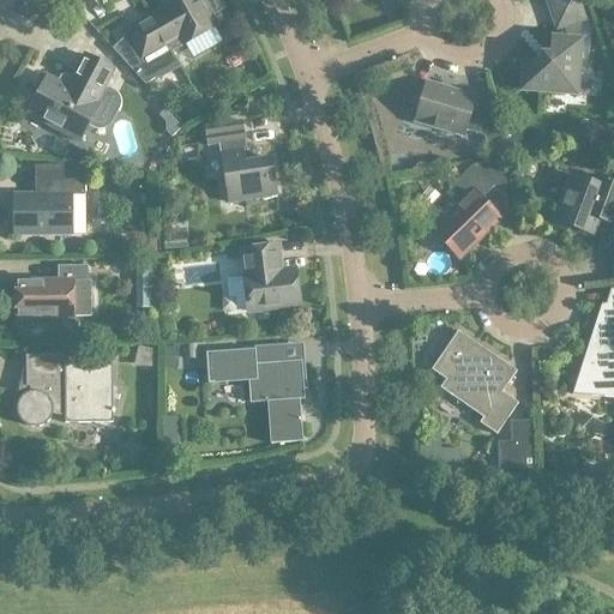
[(126,36),(113,49),(145,84),(157,78),(157,79),(179,67),(179,68),(180,67),(172,52),(185,44),(193,59),(222,42),(214,28),(216,26),(211,17),(226,8),(220,0),(203,0),(202,1),(200,0),(158,0),(157,1),(162,11),(124,32),(126,36)]
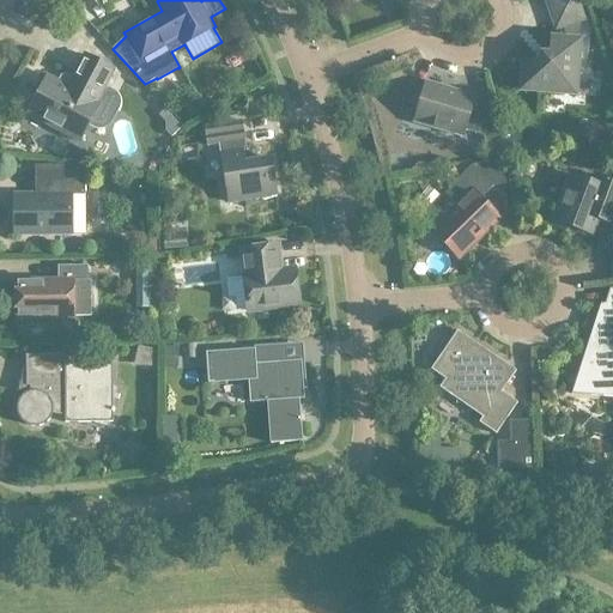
[(520,91),(575,96),(578,40),(575,40),(576,22),(583,20),(576,0),(548,0),(546,1),(556,29),(564,26),(563,38),(550,38),(548,56),(541,56),(540,64),(522,61),(520,91)]
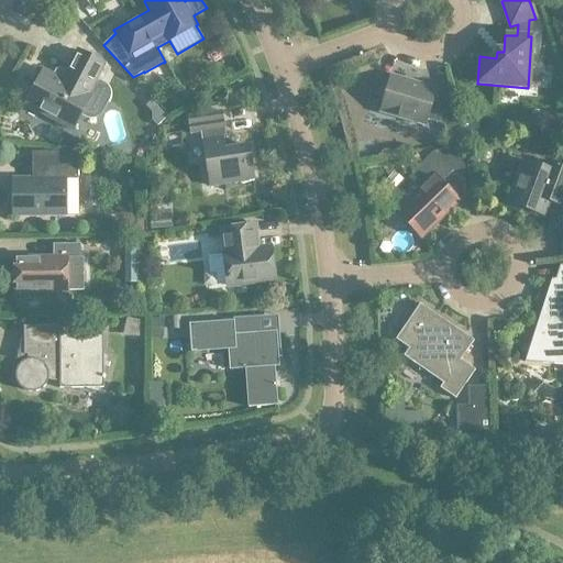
[(102,110),(110,94),(111,90),(110,86),(108,83),(97,76),(106,61),(80,47),(64,77),(45,67),(26,101),(75,127),(83,110),(87,112),(90,114),(95,114),(99,112),(102,110)]
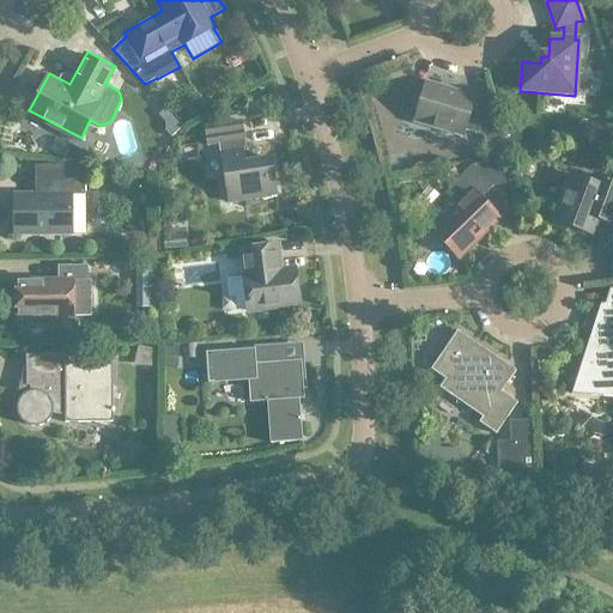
[(479,123),(467,120),(474,97),(425,83),(413,122),(462,137),(463,131),(483,135),(487,157),(504,153),(496,120),(479,123)]
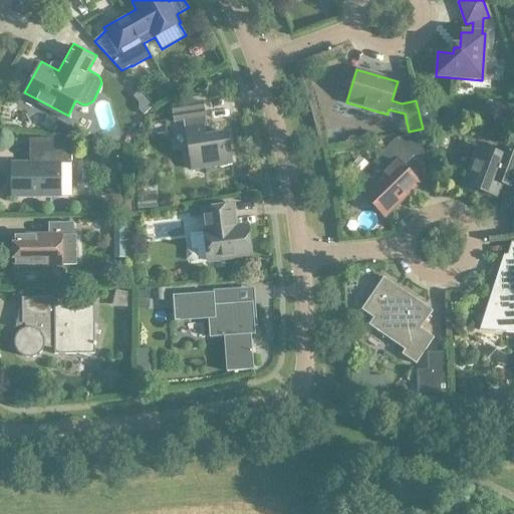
[(168,82),(156,89),(161,97),(172,90),(168,82)]
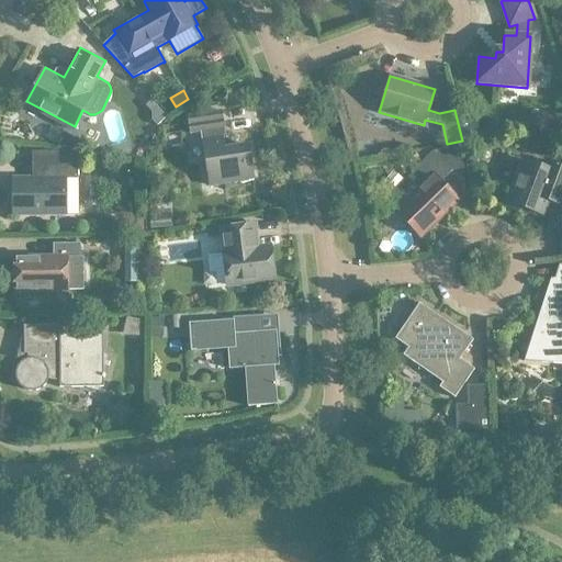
[(150,102),(145,107),(152,113),(152,121),(156,126),(165,119),(150,102)]
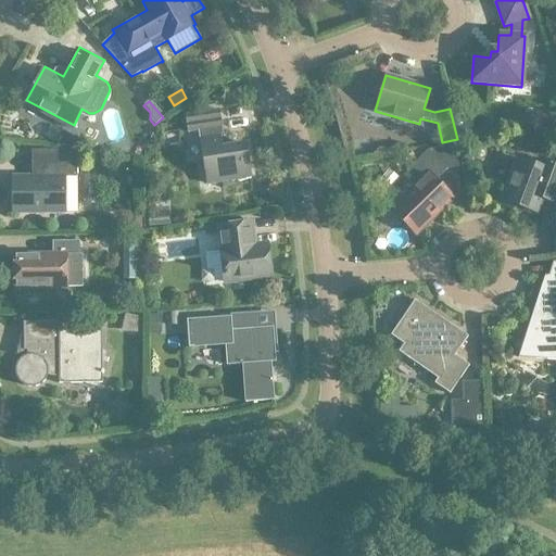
[(206,184),(251,177),(245,144),(223,148),(219,128),(222,127),(218,110),(185,115),(187,133),(198,131),(206,184)]
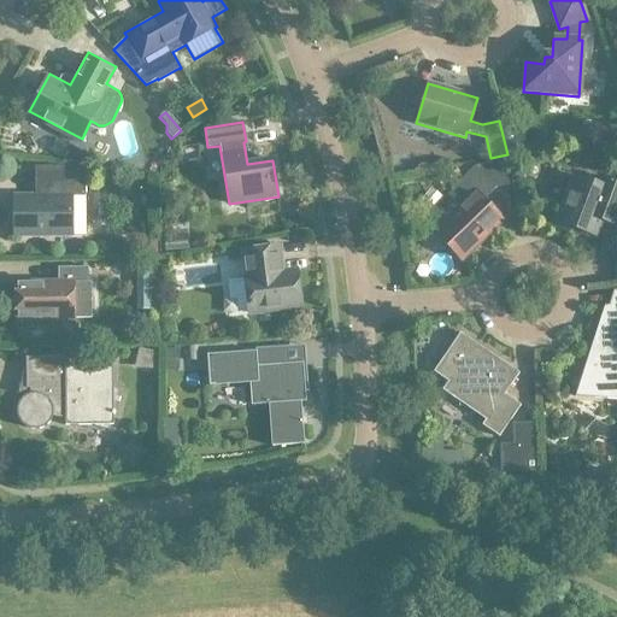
[(434,233),(460,260),(501,219),(483,200),(495,188),(474,166),(450,191),(463,204),(434,233)]
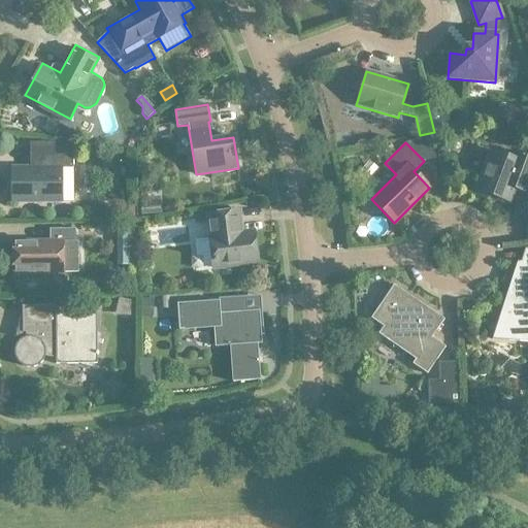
[(527,157),(509,151),(506,153),(504,156),(491,151),(476,190),(508,201),(516,183),(527,187),(527,157)]
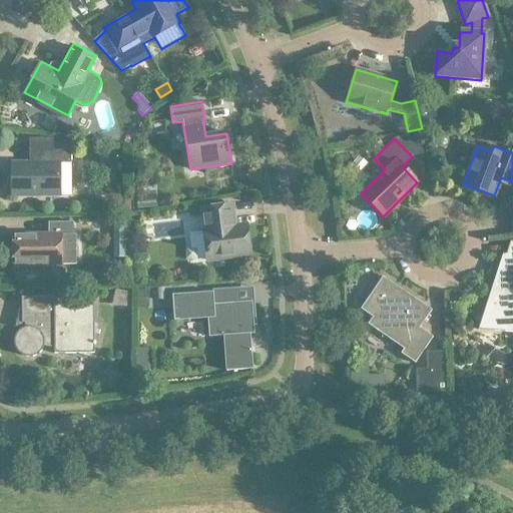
[(71,150),(42,151),(36,151),(36,163),(11,163),(12,196),(71,195),(71,150)]
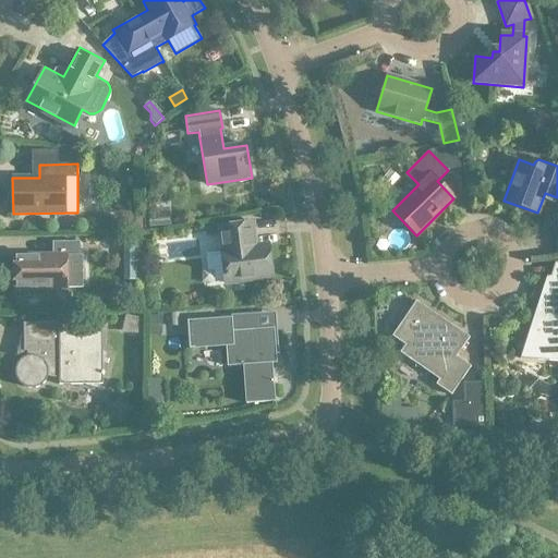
[(269,186),(261,189),(262,196),(270,195),(269,186)]
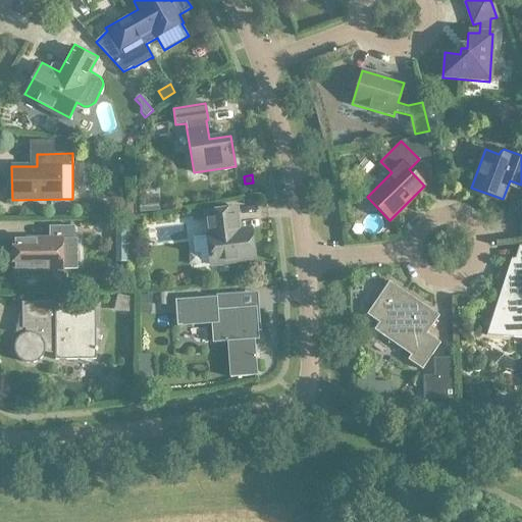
[(158,201),(138,201),(139,212),(159,212),(158,201)]
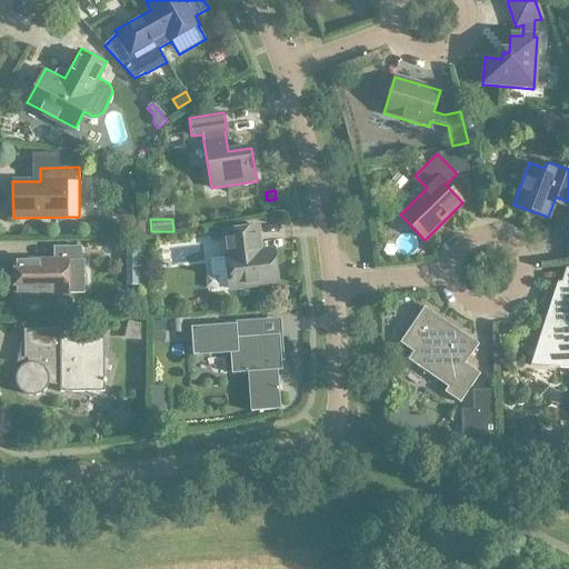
[(229,289),(278,283),(273,250),(255,252),(255,246),(257,246),(255,228),(223,231),(227,256),(225,256),(229,289)]
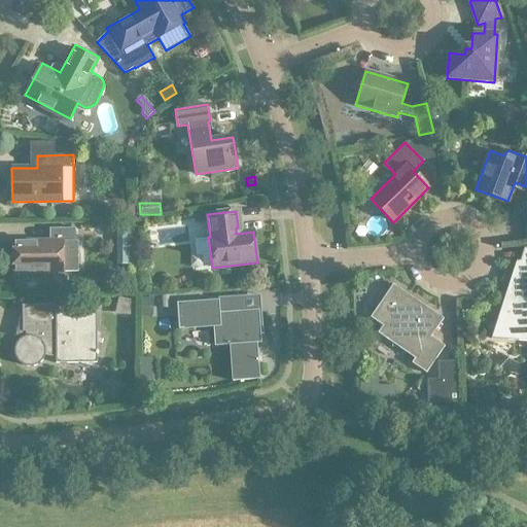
[(49,242),(12,243),(13,273),(75,272),(75,243),(74,243),(74,229),(49,229),(49,242)]
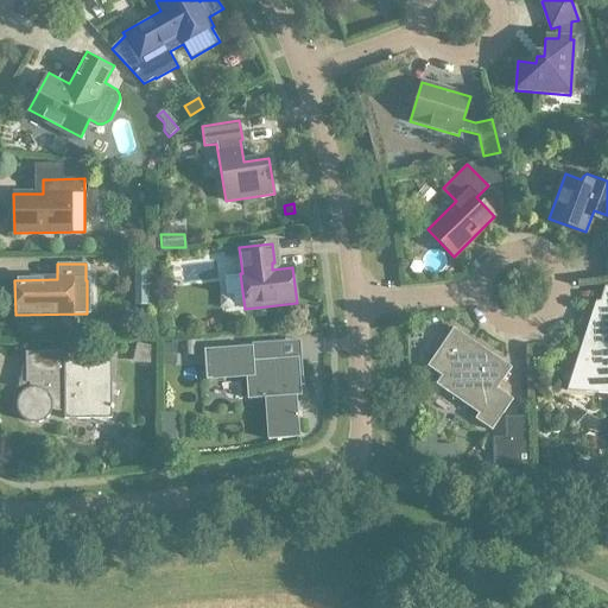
[(151,264),(133,265),(133,282),(151,282),(151,264)]
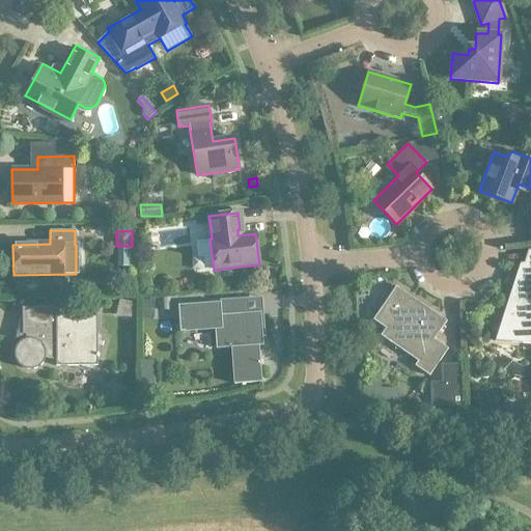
[(509,294),(494,341),(522,343),(522,340),(530,340),(530,250),(527,250),(524,263),(520,263),(521,294),(509,294)]
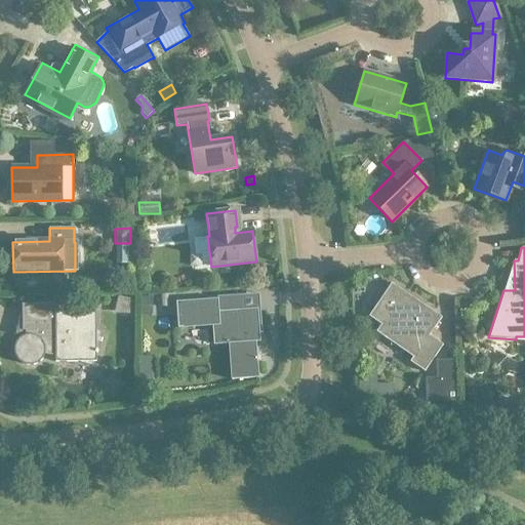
[(442,345),(429,335),(441,318),(391,283),(368,317),(380,325),(375,332),(413,357),(409,362),(425,371),(442,345)]
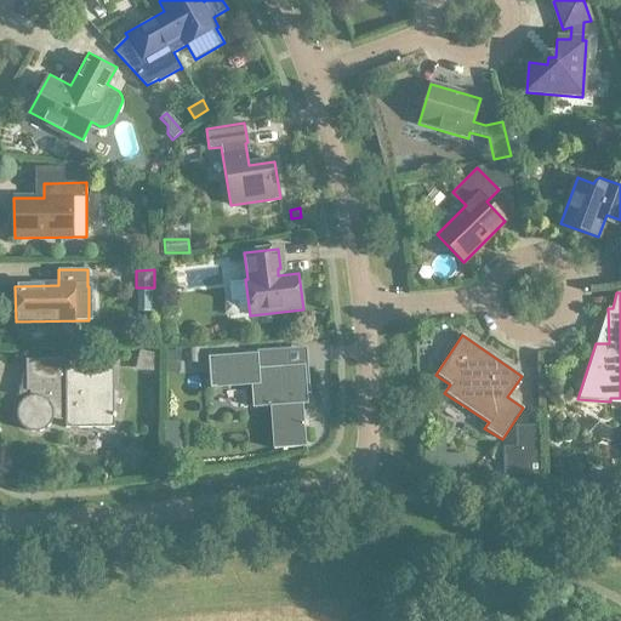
[(140,351),(135,369),(153,374),(158,355),(140,351)]
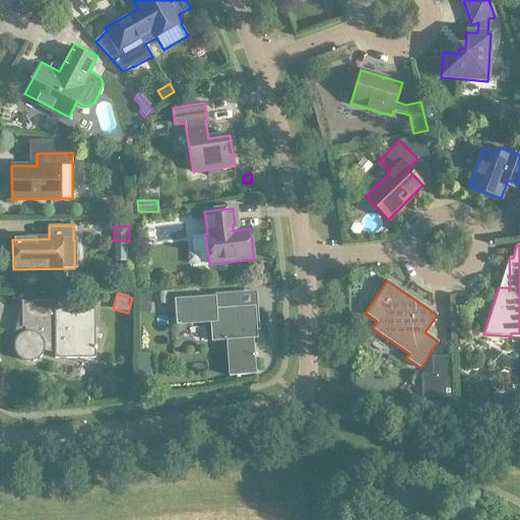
[(236,295),(174,300),(176,325),(210,323),(211,342),(233,340),(236,376),(256,375),(253,339),(257,338),(257,329),(255,306),(237,307),(236,295)]
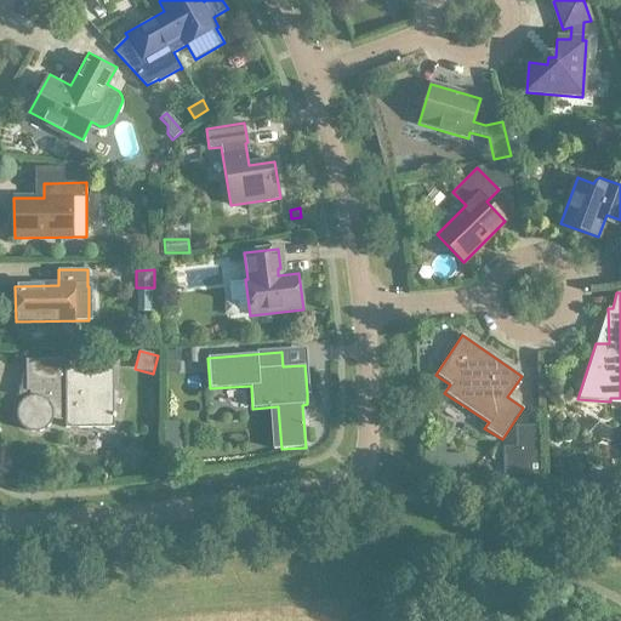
[(178,354),(167,354),(167,375),(180,375),(178,354)]
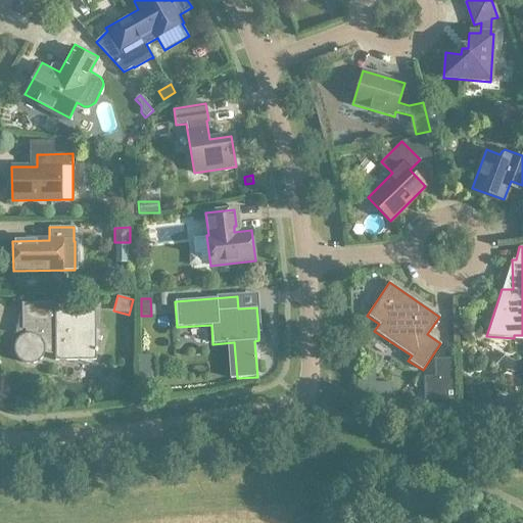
[(96,361),(96,346),(99,332),(95,331),(95,308),(55,308),(55,302),(21,303),(21,330),(25,330),(25,334),(21,335),(20,336),(19,337),(18,338),(17,339),(16,341),(15,342),(14,343),(14,345),(14,346),(14,348),(14,350),(14,351),(14,353),(15,355),(16,358),(18,360),(19,361),(20,362),(22,363),(26,364),(29,365),(32,364),(33,364),(35,364),(38,362),(39,361),(40,360),(41,359),(42,358),(43,357),(43,354),(44,352),(55,355),(55,361),(75,361),(91,365),(92,361),(96,361)]
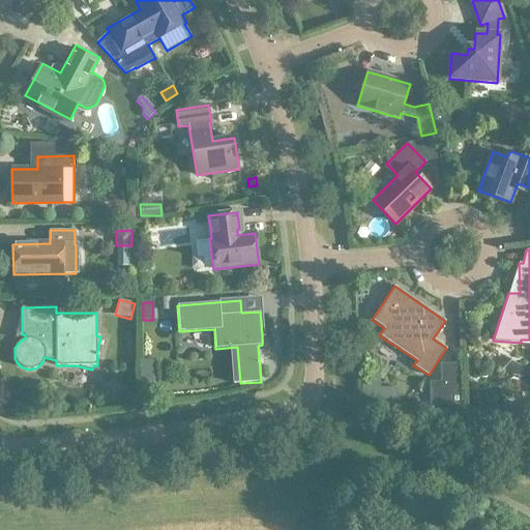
[(439,384),(428,384),(429,407),(459,407),(459,364),(439,364),(439,384)]
